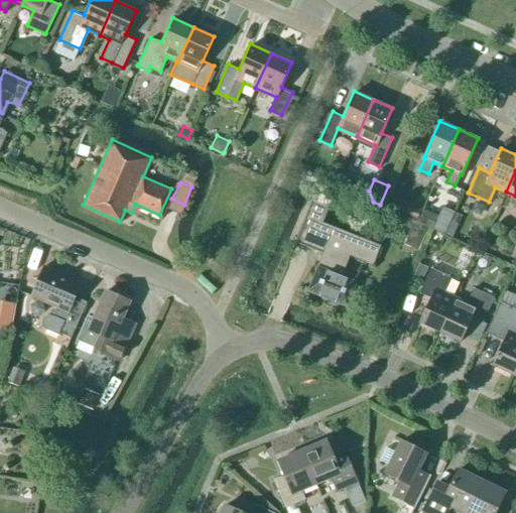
[(329,204),(313,198),(296,240),(324,252),(308,289),(347,304),(356,280),(342,274),(350,256),(373,263),(381,244),(334,226),(323,222),(329,204)]
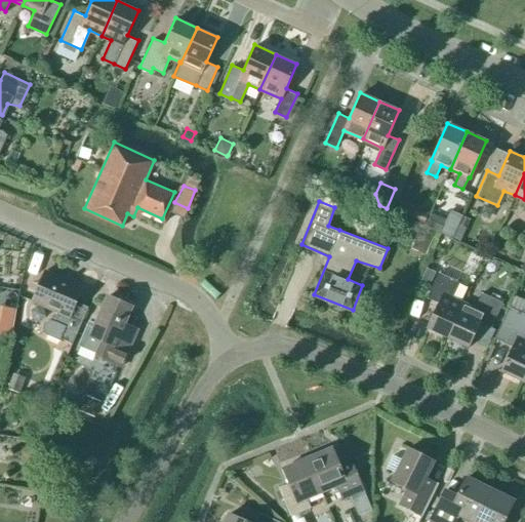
[(458,223),(462,214),(450,208),(440,232),(452,238),(458,223)]
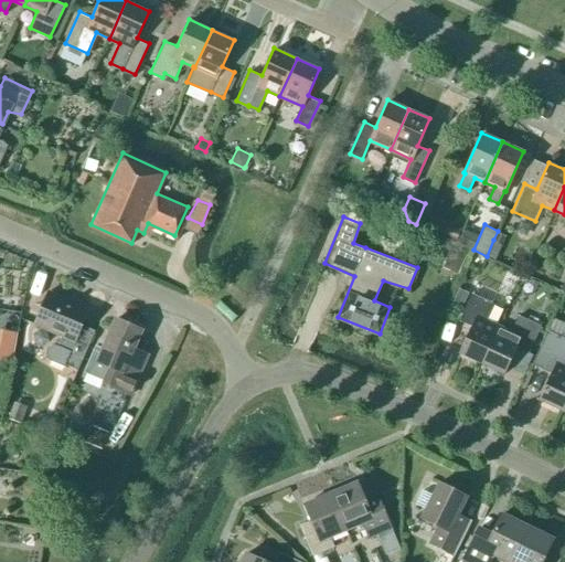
[(498,231),(493,240),(502,243),(507,234),(498,231)]
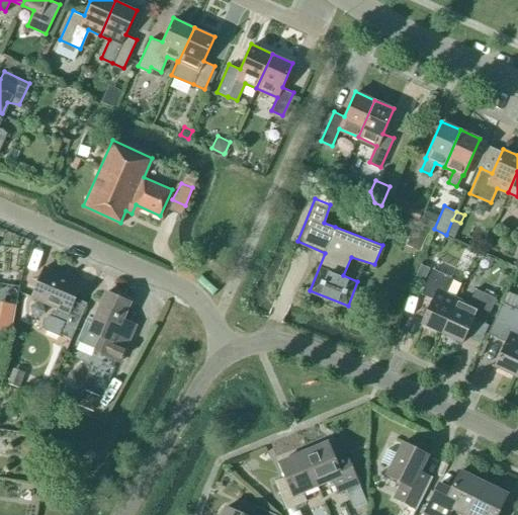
[(420,250),(427,232),(413,226),(405,244),(420,250)]
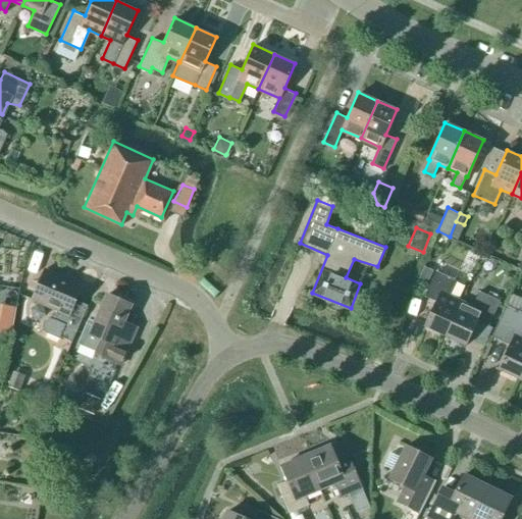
[(498,259),(489,255),(486,262),(494,266),(498,259)]
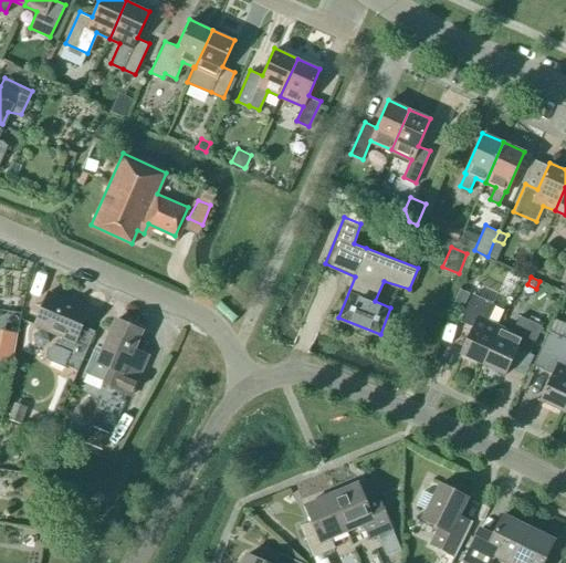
[(460,288),(453,302),(462,306),(469,292),(460,288)]
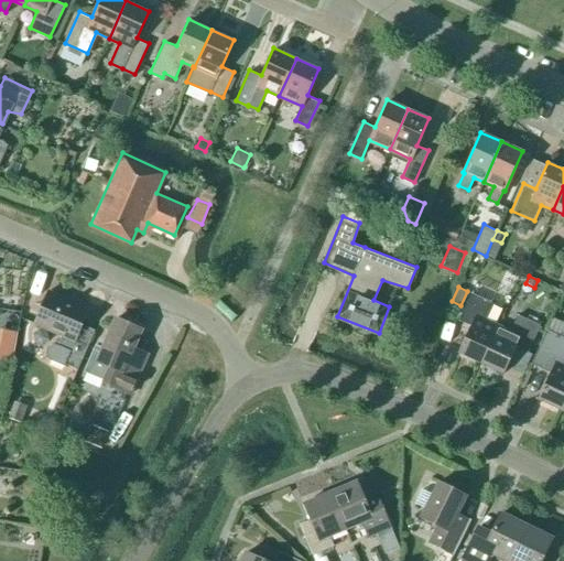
[(67,299),(49,290),(34,323),(62,334),(58,343),(53,342),(49,344),(46,347),(45,352),(47,357),(51,359),(64,365),(68,352),(83,357),(95,330),(82,324),(89,306),(68,298),(67,299)]
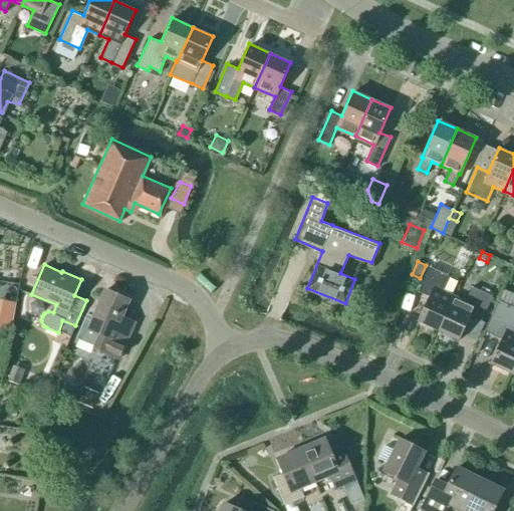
[(438,329),(454,295),(444,290),(450,275),(430,266),(418,290),(429,295),(418,319),(438,329)]
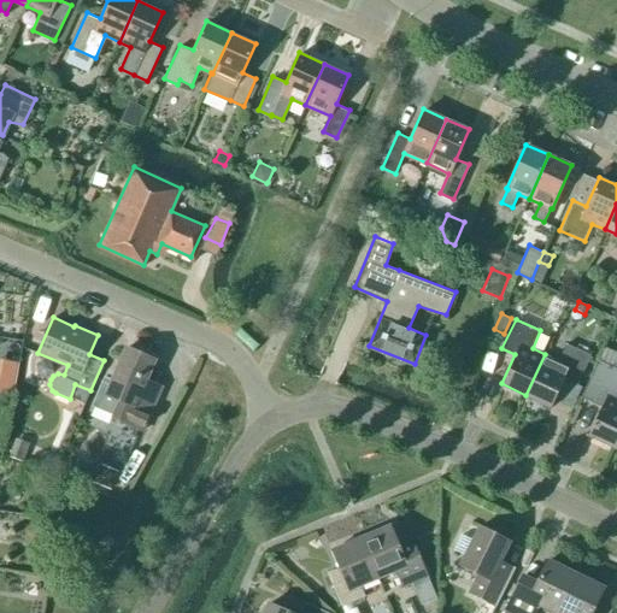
[(545,354),(526,395),(551,406),(564,377),(577,383),(591,354),(566,342),(558,360),(545,354)]
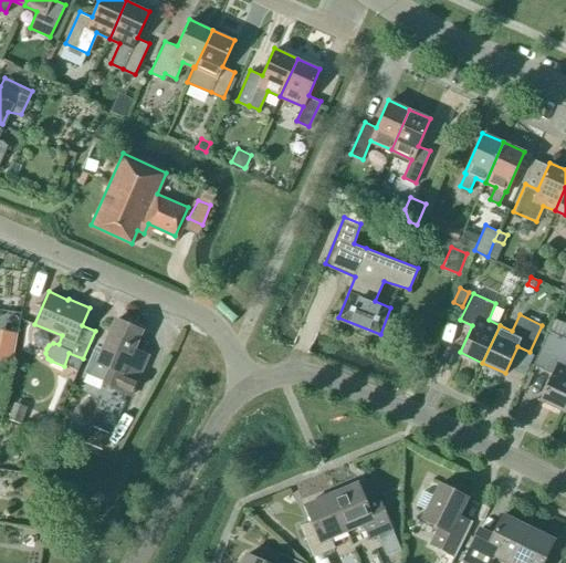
[(129,358),(142,330),(116,319),(102,350),(96,347),(86,371),(104,378),(103,383),(130,395),(144,364),(129,358)]
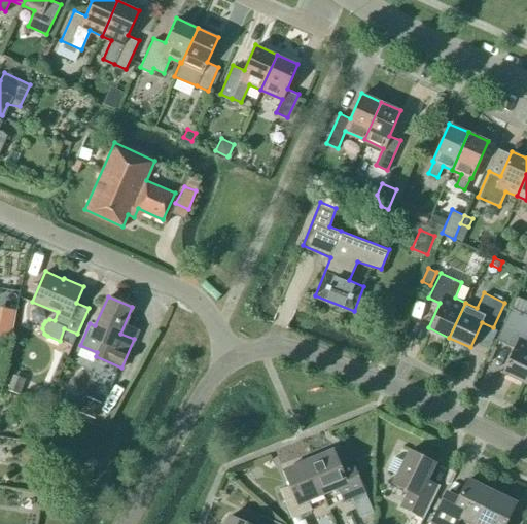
[(524,381),(526,374),(526,314),(514,308),(499,340),(514,347),(502,372),(524,381)]
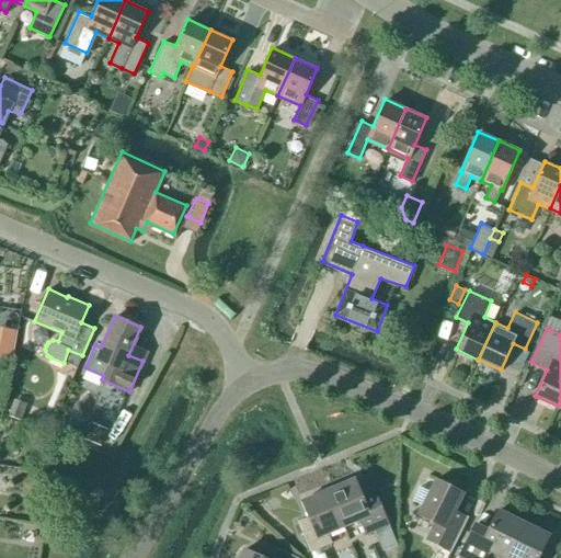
[(13,352),(0,349),(0,357),(11,360),(13,352)]
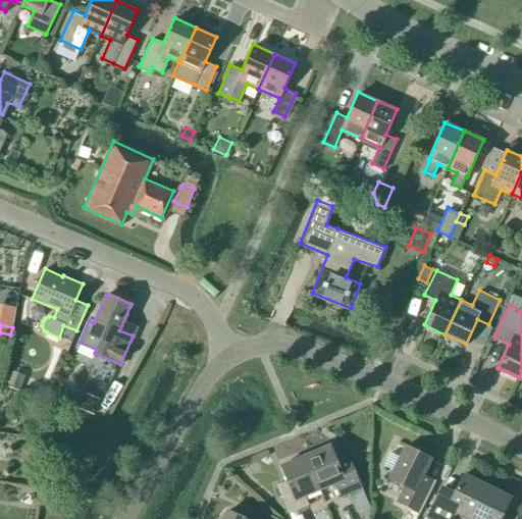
[(19,390),(25,373),(13,369),(7,385),(19,390)]
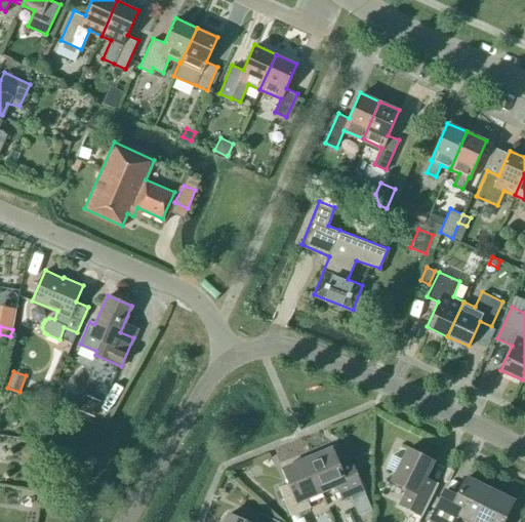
[(94,415),(101,400),(86,394),(80,409),(94,415)]
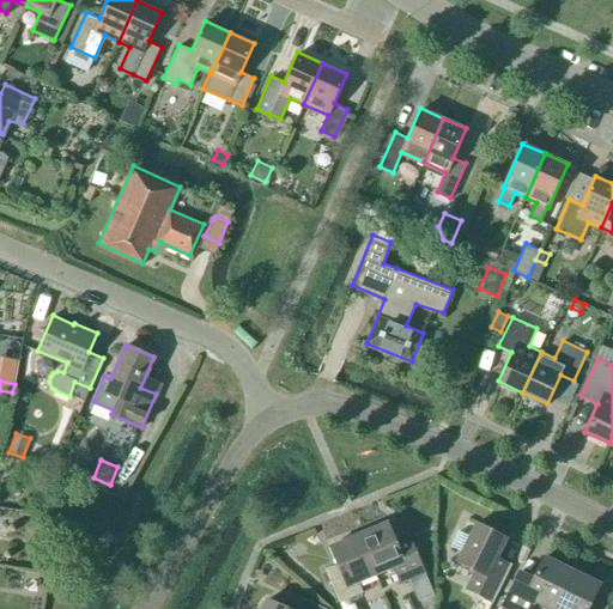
[(358,534),(376,573),(393,566),(400,582),(424,572),(411,539),(396,544),(387,522),(358,534)]
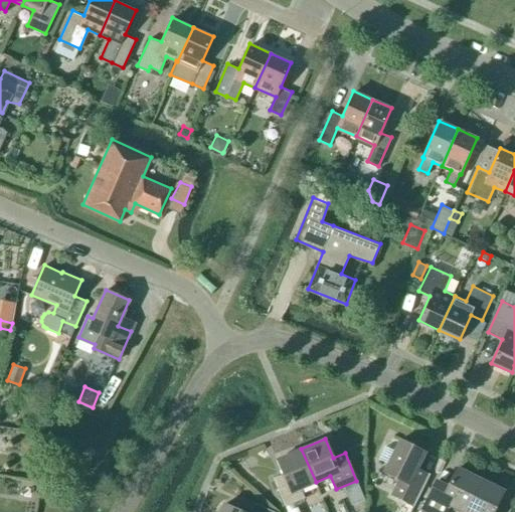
[(425,452),(400,439),(394,451),(385,446),(379,459),(388,463),(384,471),(399,479),(391,494),(413,505),(426,480),(414,474),(425,452)]
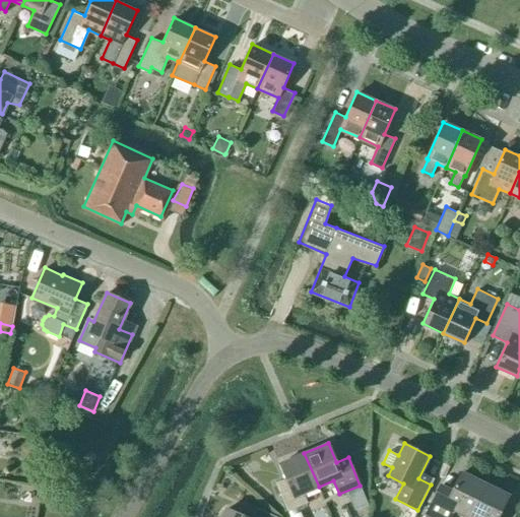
[(304,493),(319,487),(304,453),(280,463),(286,478),(275,482),(287,510),(308,502),(304,493)]
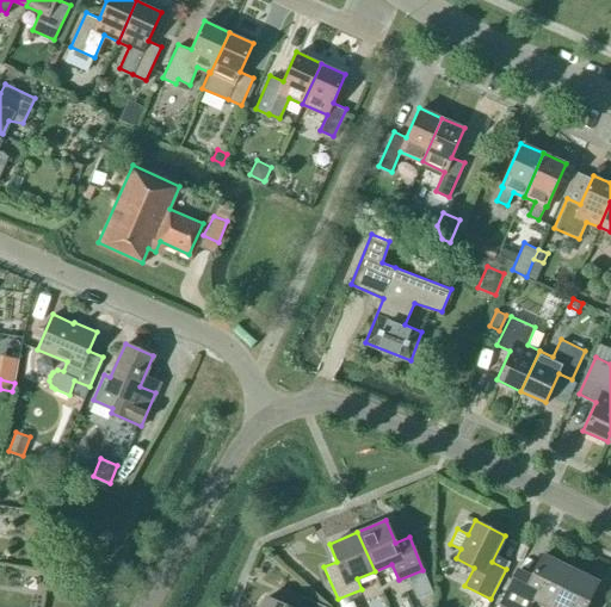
[(551,606),(571,568),(542,555),(528,584),(513,577),(498,606),(529,606),(535,598),(551,606)]
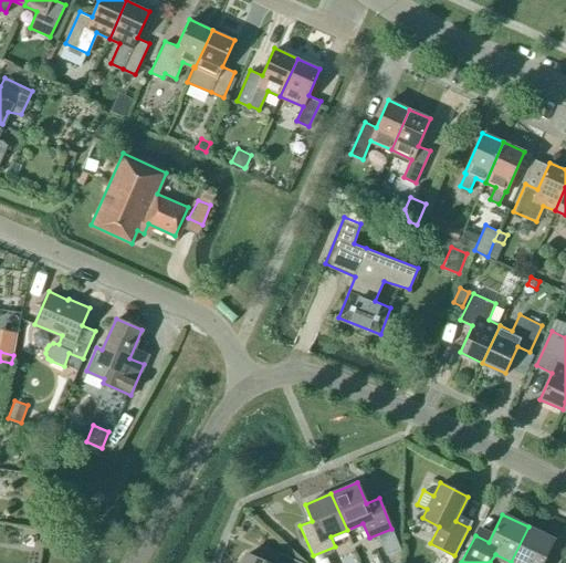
[(528,527),(511,562),(512,562),(542,562),(554,540),(528,527)]
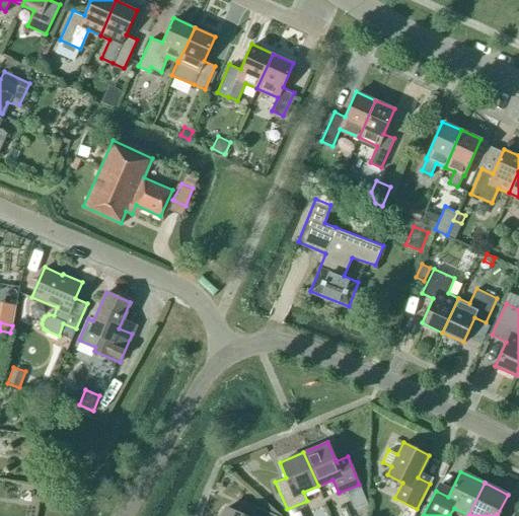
[(222,515),(278,515),(255,506),(251,515),(245,515),(226,507),(222,515)]
